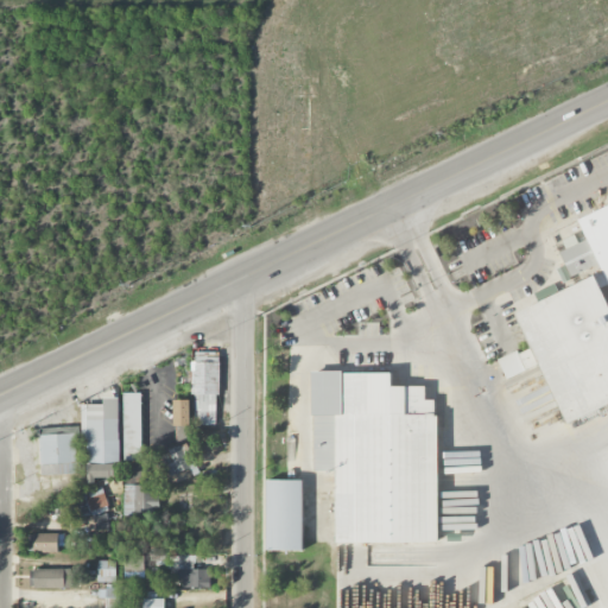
[(607,285),(601,289),(607,303),(607,404),(568,424),(514,314),(602,271),(599,264),(570,277),(559,253),(587,239),(578,221),(607,206),(607,285)]
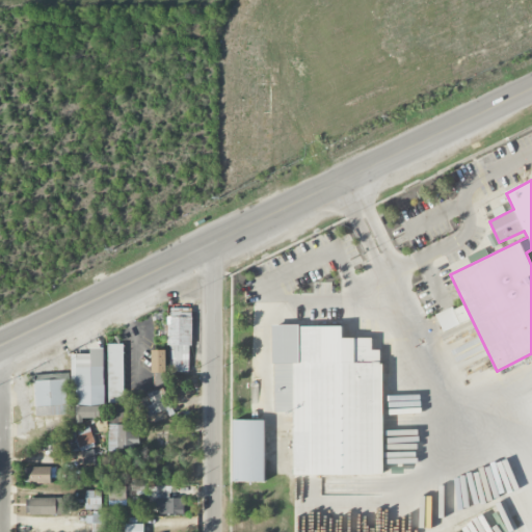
[(191,309),(169,309),(168,367),(171,367),(171,372),(190,372),(191,309)]
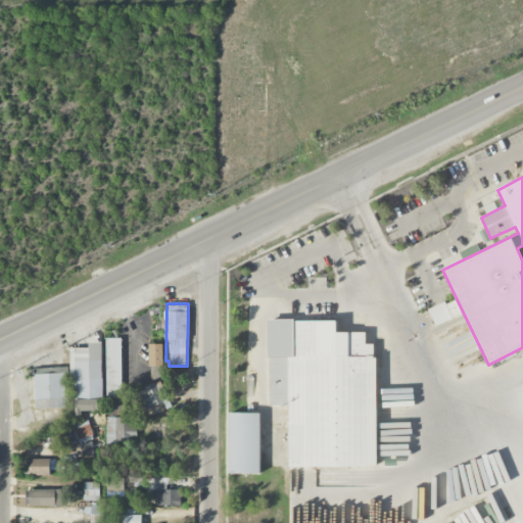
[(373,359),(376,359),(376,466),(288,466),(288,405),(270,405),(270,358),(268,358),(268,320),(293,320),(293,321),(336,321),(336,333),(365,332),(365,344),(373,344),(373,359)]
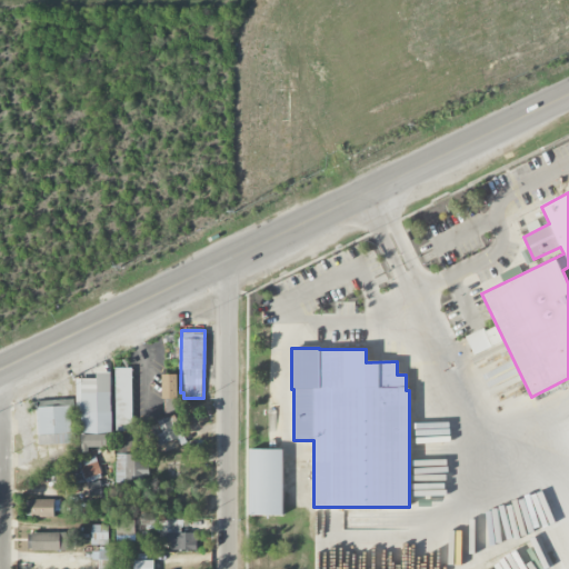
[(131,368),(115,368),(116,431),(132,431),(131,368)]
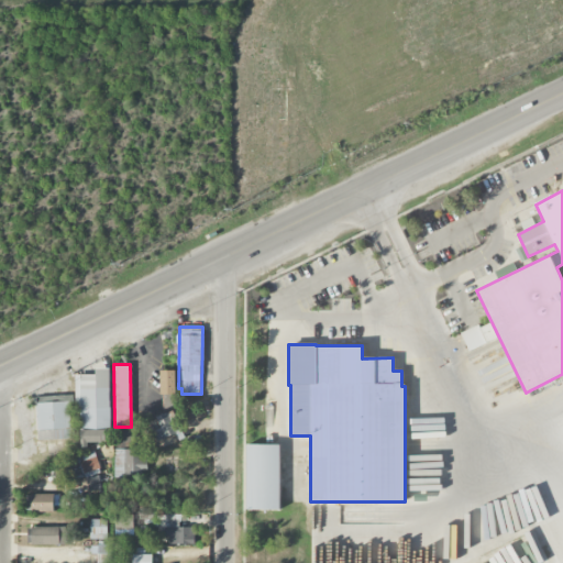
[(109,370),(96,370),(96,375),(75,376),(76,409),(80,409),(81,445),(102,444),(102,429),(111,429),(109,370)]
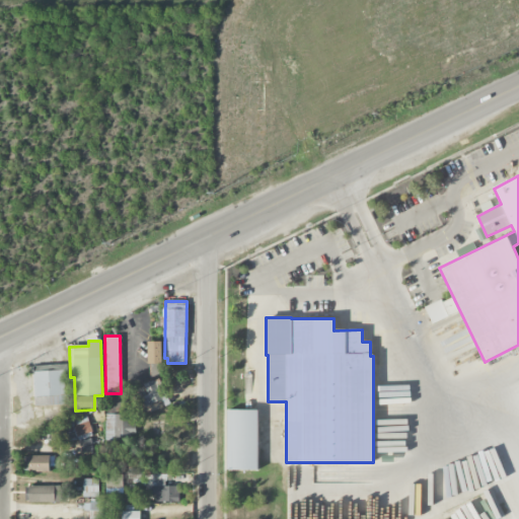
[(148,343),(149,364),(162,364),(162,342),(148,343)]
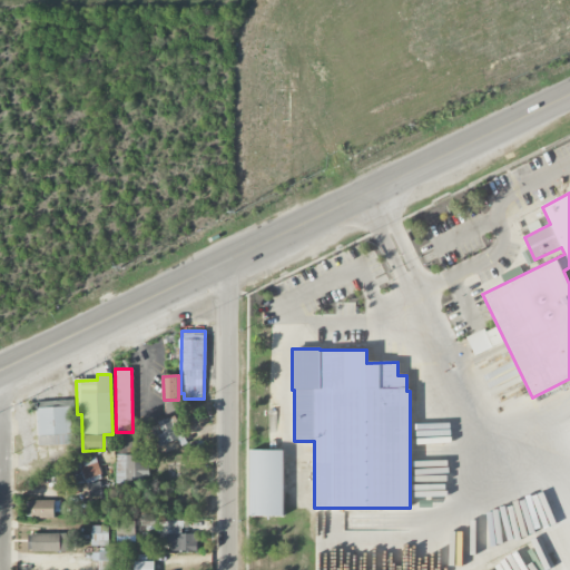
[(38,446),(72,445),(71,401),(37,402),(38,446)]
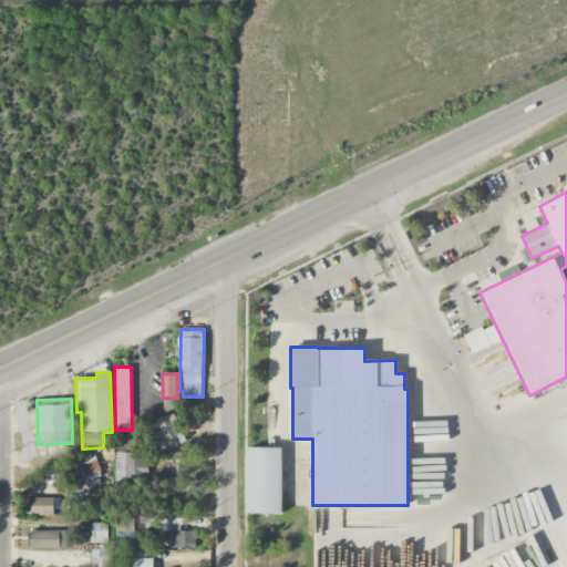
[(177,435),(165,415),(146,428),(153,439),(155,437),(160,445),(177,435)]
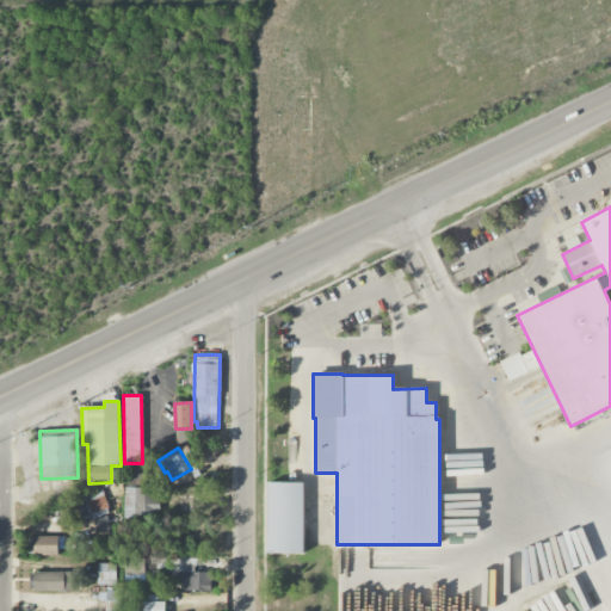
[(269,553),(267,483),(304,483),(304,553),(269,553)]
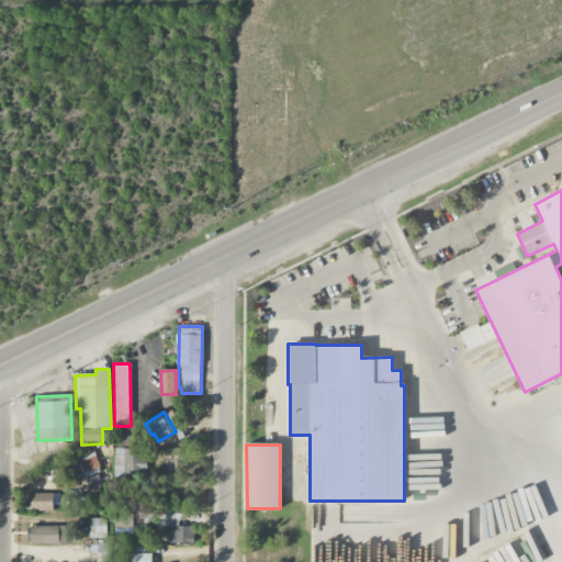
[(141,449),(114,449),(115,479),(145,478),(145,458),(141,458),(141,449)]
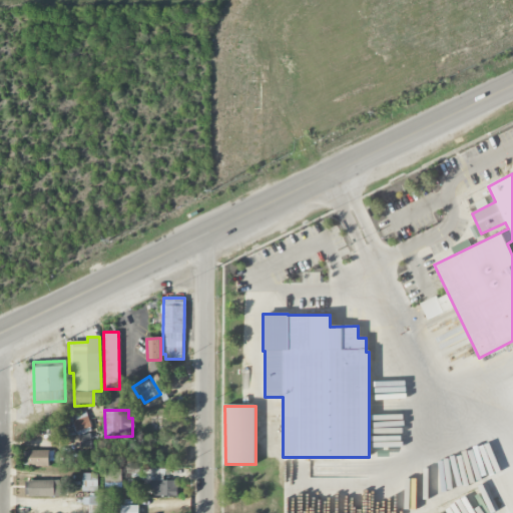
[(71,416),(75,431),(90,427),(86,412),(71,416)]
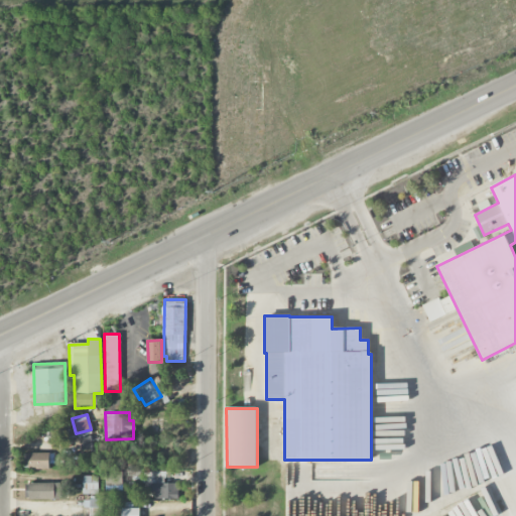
[(48,454),(28,453),(28,470),(48,470),(48,454)]
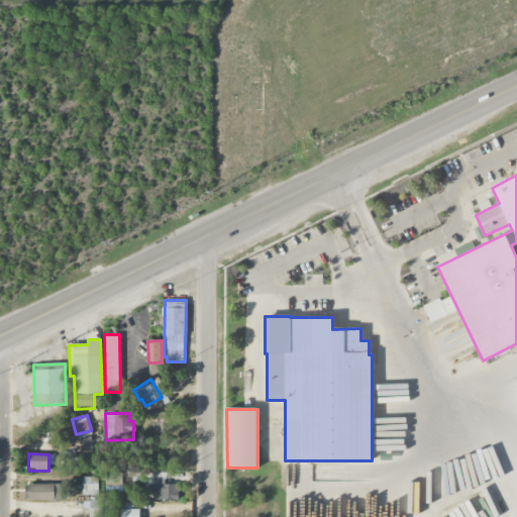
[(165,474),(152,474),(152,501),(179,501),(178,485),(165,485),(165,474)]
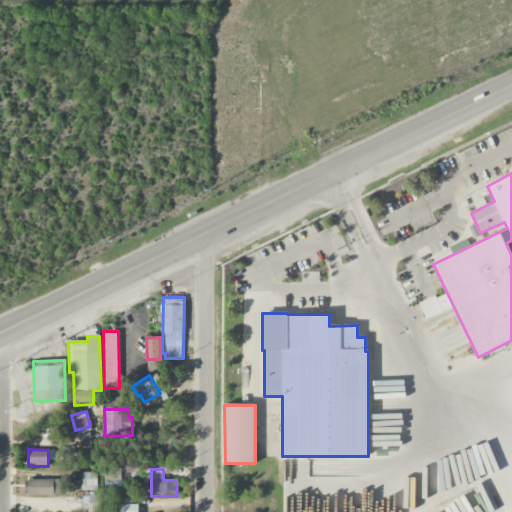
[(97,491),(97,473),(82,473),(82,491),(97,491)]
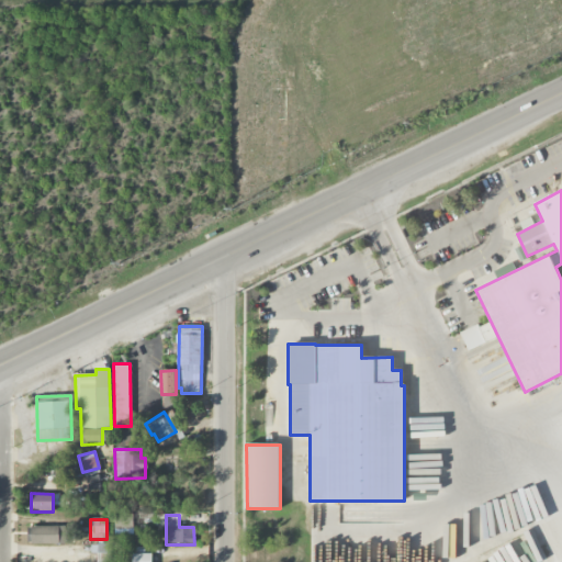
[(62,544),(62,527),(29,526),(27,543),(62,544)]
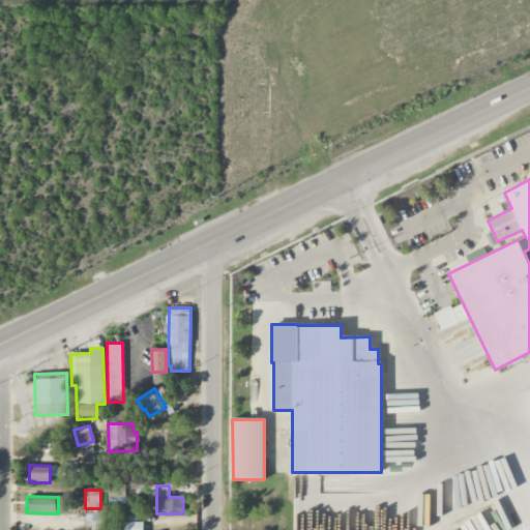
[(91,529),(106,529),(107,513),(92,512),(91,529)]
